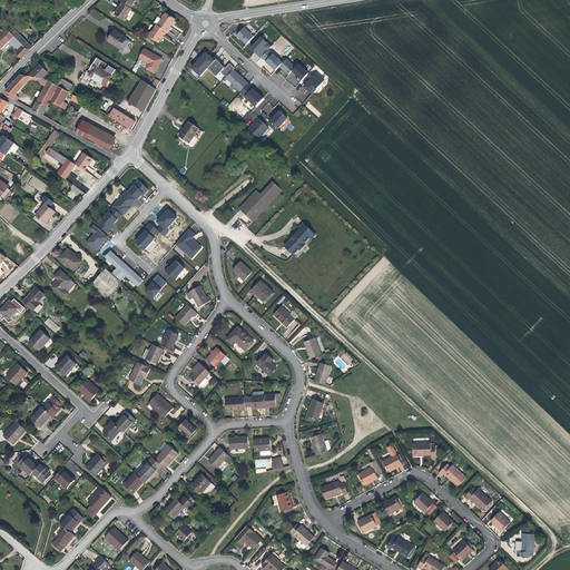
[(133,8),(131,8),(135,1),(137,0),(120,0),(121,1),(118,7),(119,7),(115,15),(125,21),(126,19),(127,19),(129,16),(129,13),(133,8)]
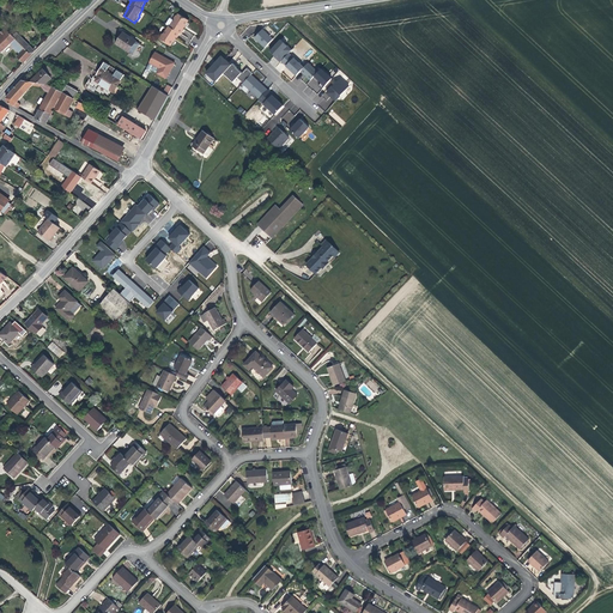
[(181,34),(182,35),(186,29),(184,29),(190,20),(180,13),(178,14),(177,14),(175,18),(176,20),(171,28),(170,26),(167,32),(164,34),(162,36),(162,40),(161,41),(171,47),(177,38),(181,34)]
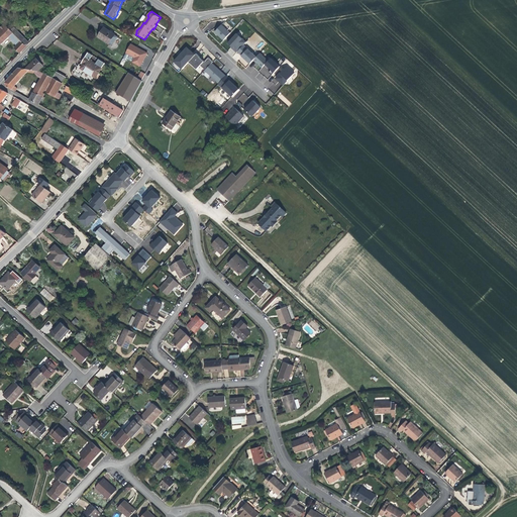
[(230,32),(221,24),(215,31),(217,33),(223,40),(230,32)]
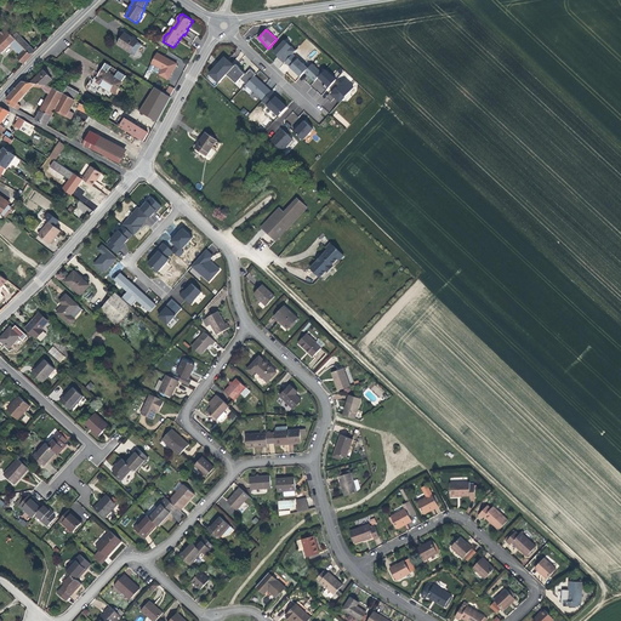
[(0,52),(1,53),(10,45),(20,55),(17,57),(24,64),(32,55),(13,38),(10,34),(6,33),(5,32),(0,35),(0,52)]
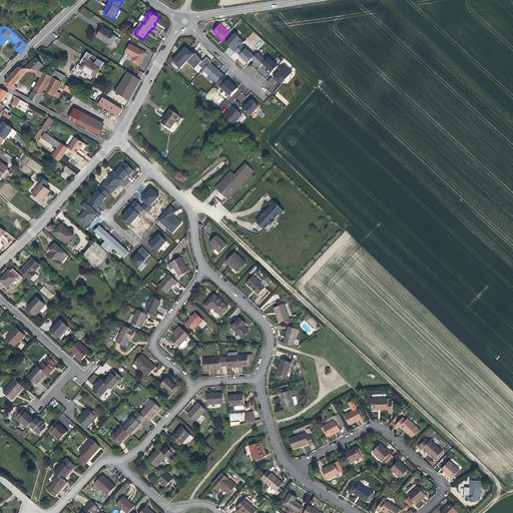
[(11,31),(26,45),(29,43),(14,27),(11,31)]
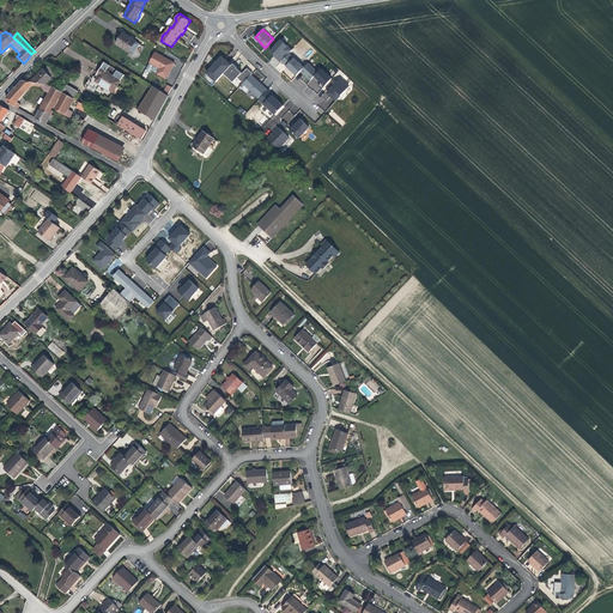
[(131,52),(137,42),(123,32),(116,43),(131,53),(131,52)]
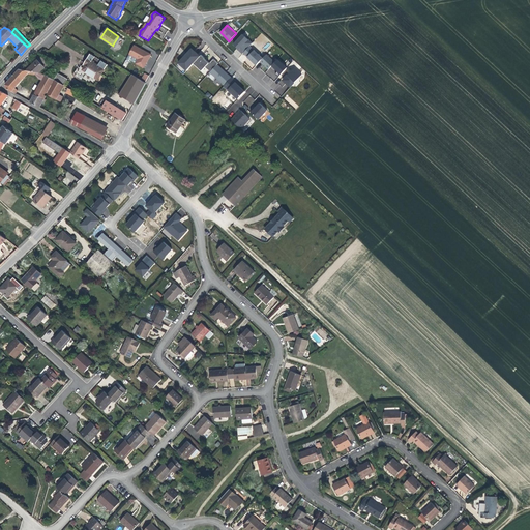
[(253,43),(243,34),(234,45),(239,50),(238,51),(240,52),(243,54),(244,53),(249,47),(253,43)]
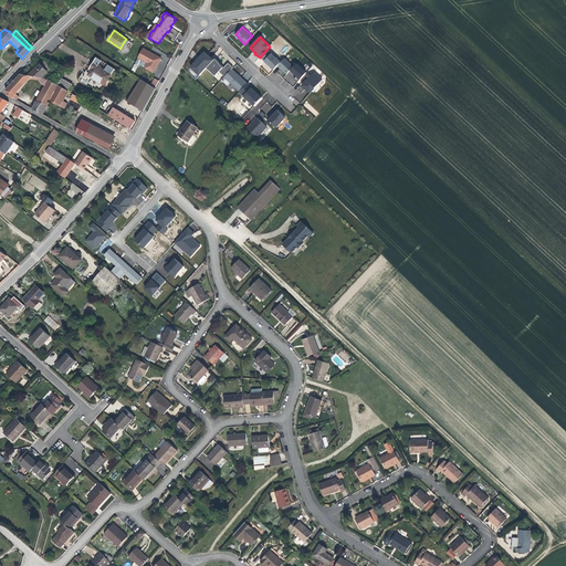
[(144,49),(138,58),(148,63),(145,69),(154,73),(161,59),(144,49)]
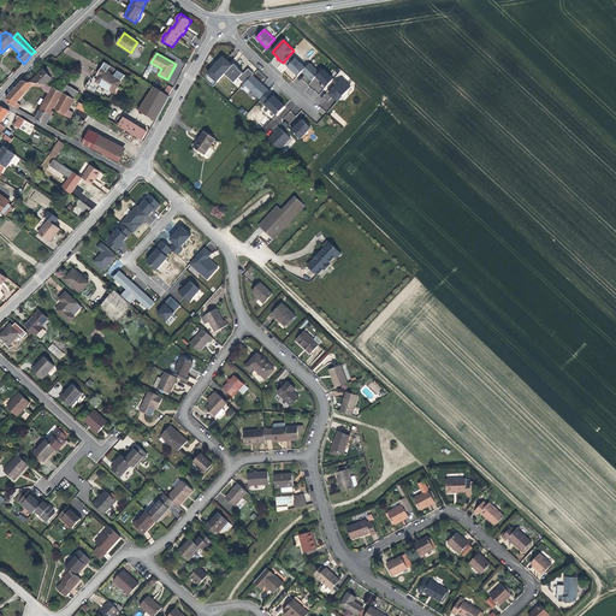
[(304,69),(290,54),(284,61),(289,66),(295,72),(294,72),(298,77),(302,72),(304,69)]
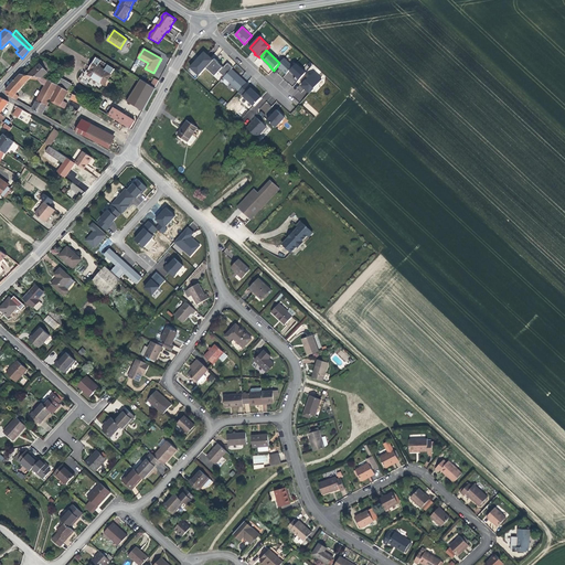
[(204,51),(191,66),(200,75),(206,67),(214,60),(212,57),(204,51)]
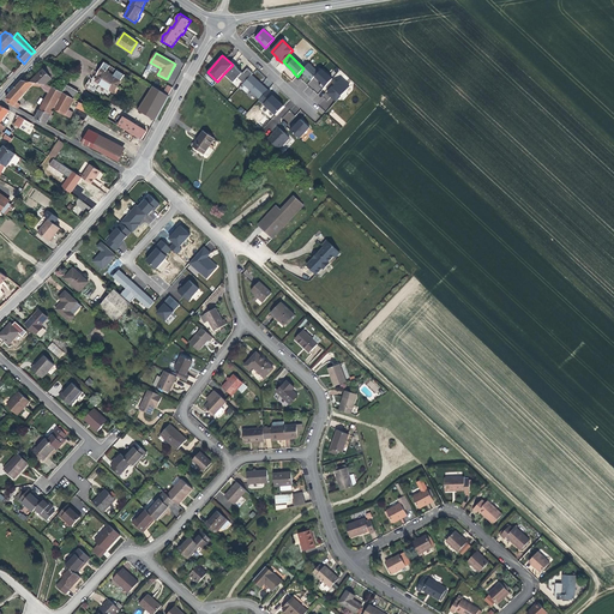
[(315,76),(321,68),(319,66),(313,65),(309,62),(304,68),(301,72),(305,74),(311,80),(315,76)]
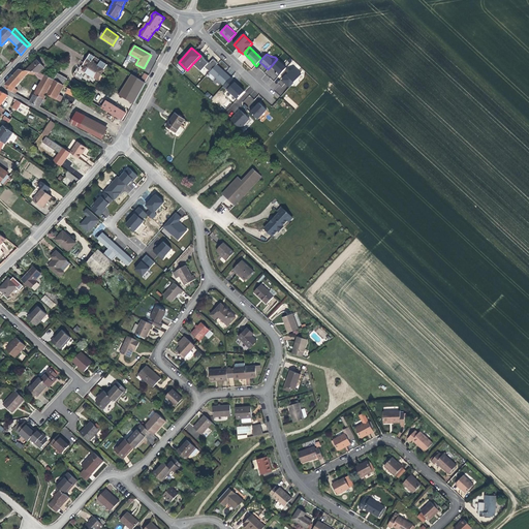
[(106,70),(110,66),(91,55),(83,67),(82,66),(80,68),(79,66),(76,67),(79,69),(78,69),(74,73),(75,76),(82,80),(83,79),(91,84),(92,84),(94,86),(97,82),(101,85),(106,78),(102,74),(105,70),(106,70)]
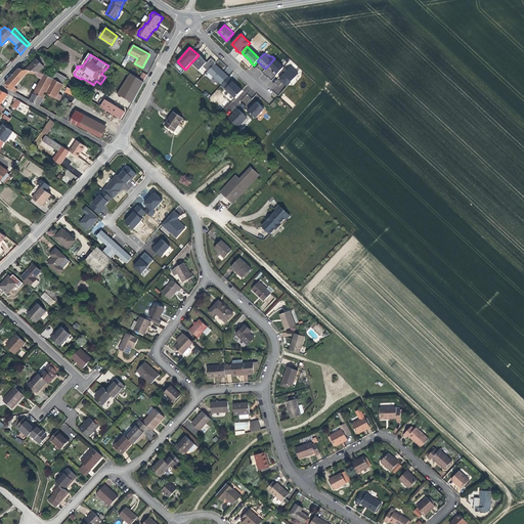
[(199,55),(191,62),(200,69),(207,61),(203,58),(202,57),(203,56),(200,54),(199,55)]
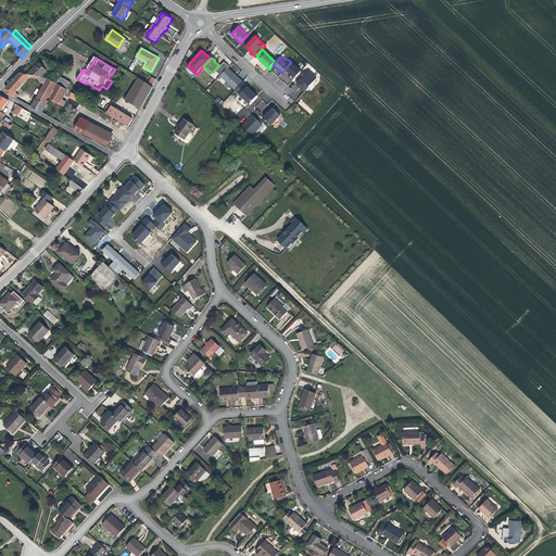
[(32,75),(41,76),(50,67),(43,61),(40,64),(39,63),(28,74),(32,75)]
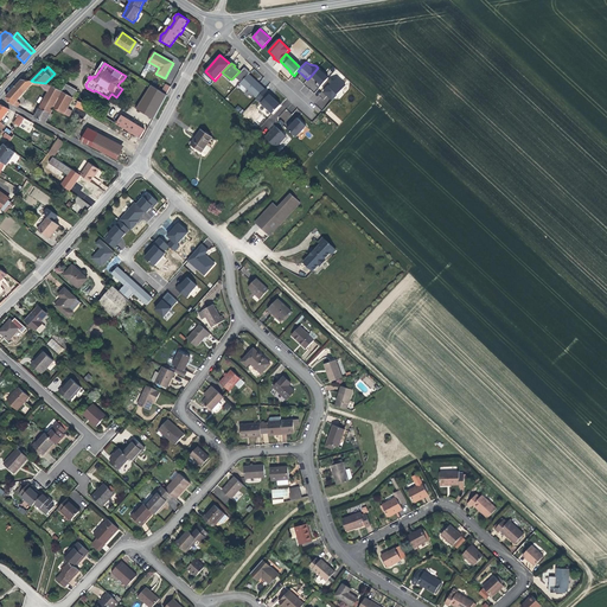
[(243,66),(235,76),(241,81),(249,71),(243,66)]
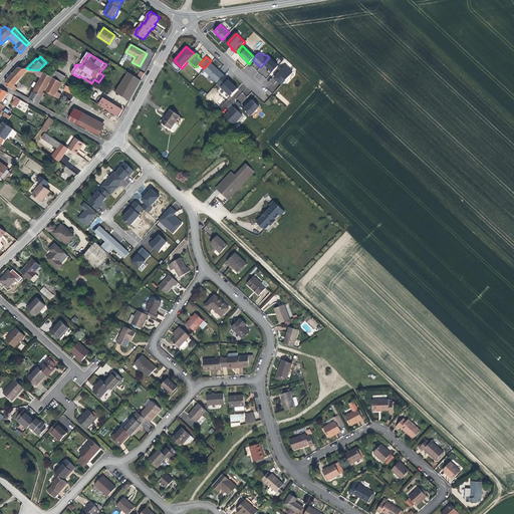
[(279,66),(269,57),(264,63),(270,70),(273,72),(279,66)]
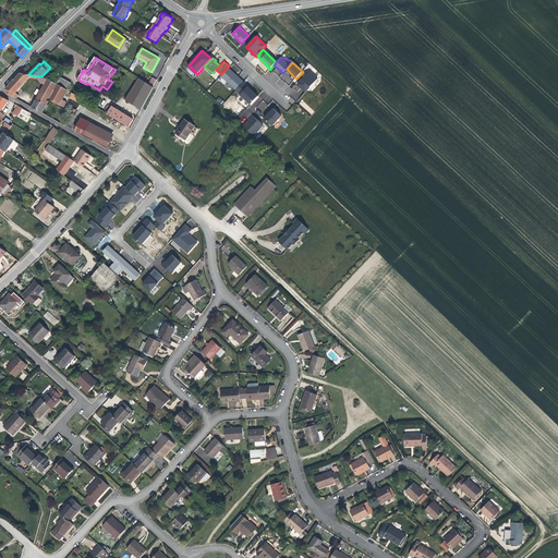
[(237,74),(229,68),(221,76),(237,89),(244,82),(237,74)]
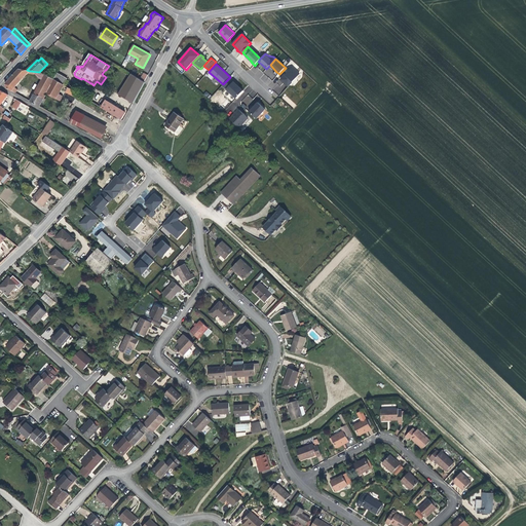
[(198,71),(203,75),(208,71),(203,67),(198,71)]
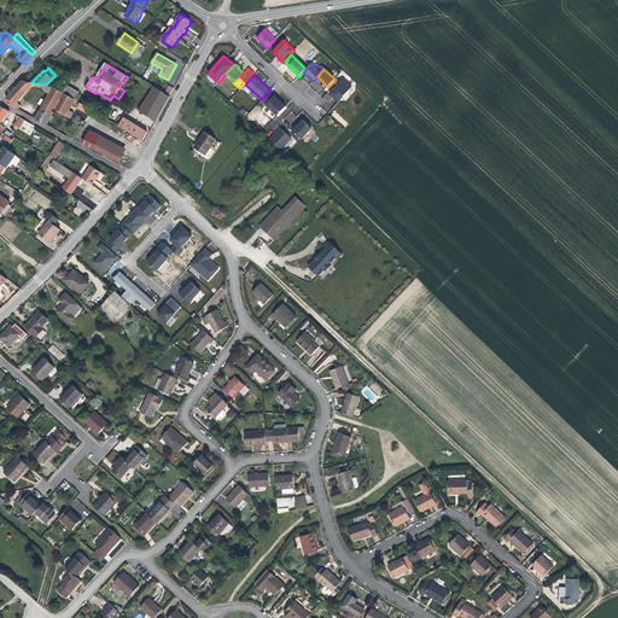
[(353,87),(344,79),(330,93),(333,97),(339,101),(353,87)]
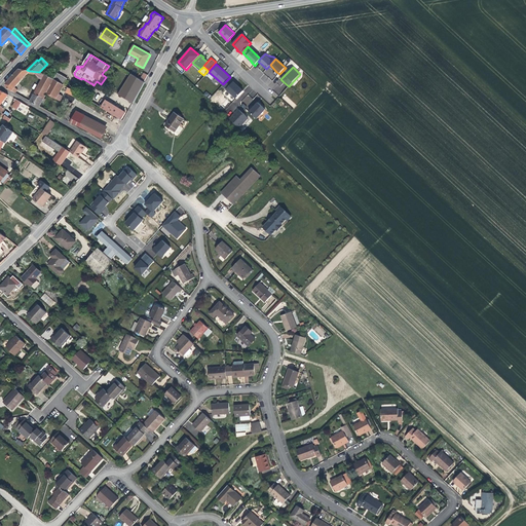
[(14,87),(30,71),(27,70),(22,69),(19,69),(11,76),(5,84),(6,88),(14,92),(17,90),(14,87)]
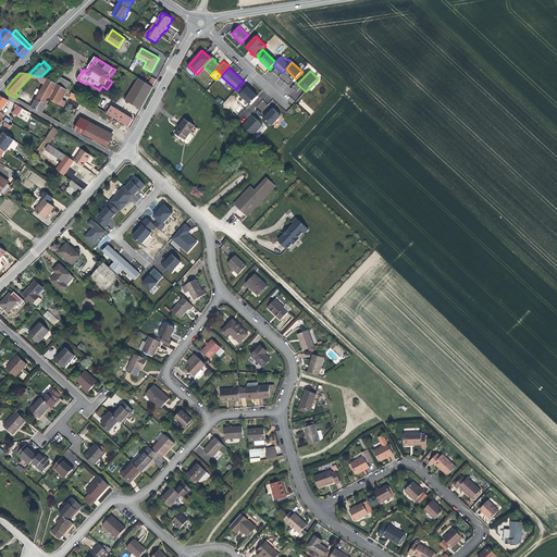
[(59,81),(57,84),(67,90),(72,83),(61,77),(59,81)]
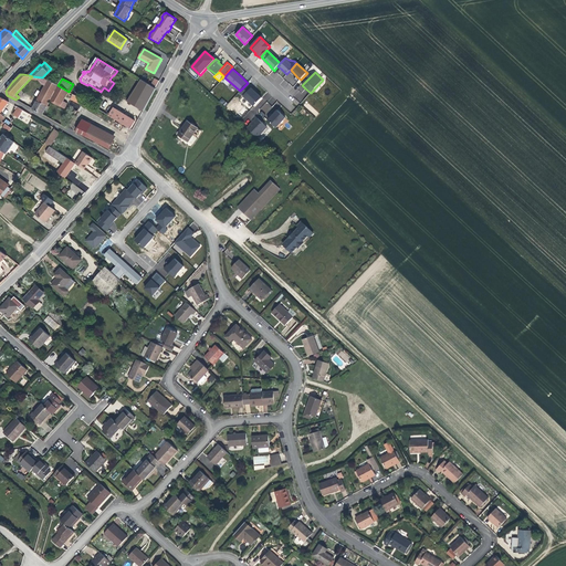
[(127,102),(143,112),(156,88),(152,85),(142,80),(127,102)]
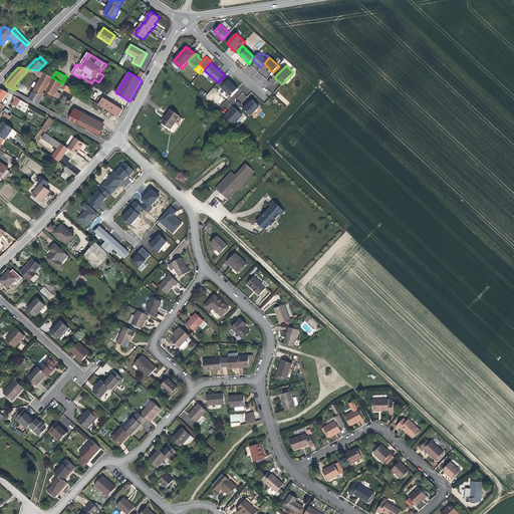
[(57,92),(62,83),(52,77),(44,73),(29,98),(38,104),(45,91),(60,99),(62,95),(57,92)]
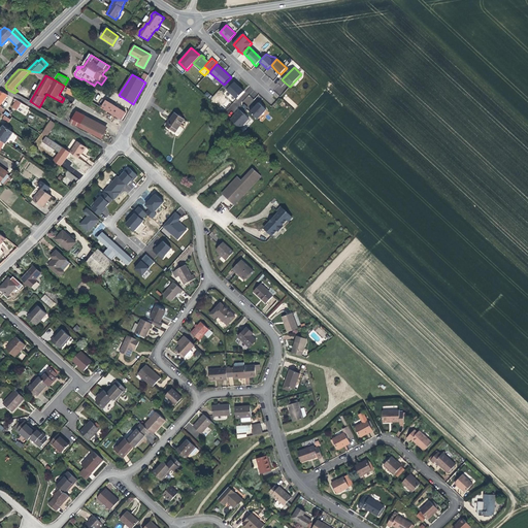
[(237,99),(244,92),(236,84),(235,83),(235,81),(231,77),(223,86),(237,99)]
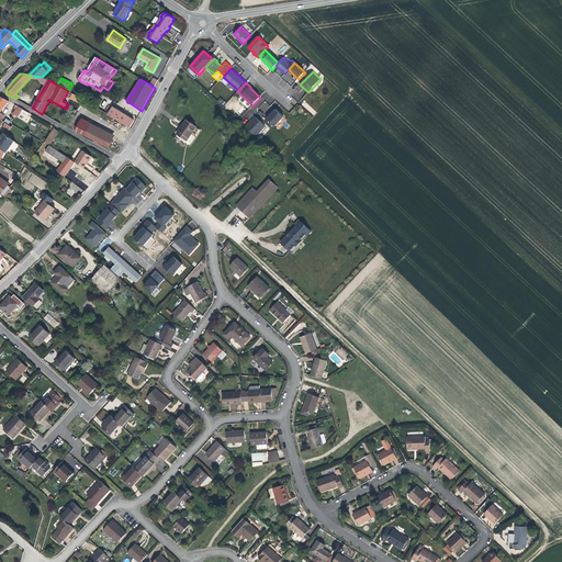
[(70,98),(81,104),(83,100),(72,93),(70,98)]
